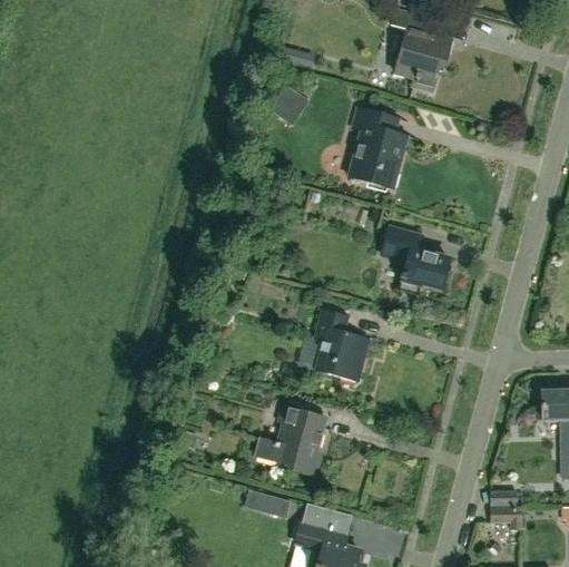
[(396,9),(392,25),(409,29),(402,54),(400,52),(394,71),(414,77),(412,84),(431,89),(438,65),(443,67),(451,39),(437,36),(441,21),(396,9)]
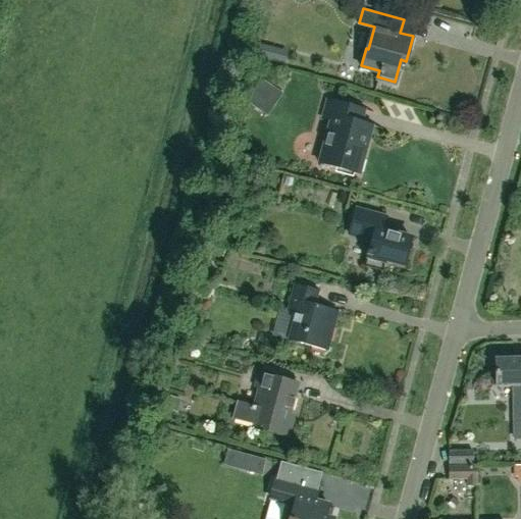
[(444,8),(441,18),(462,23),(464,13),(444,8)]
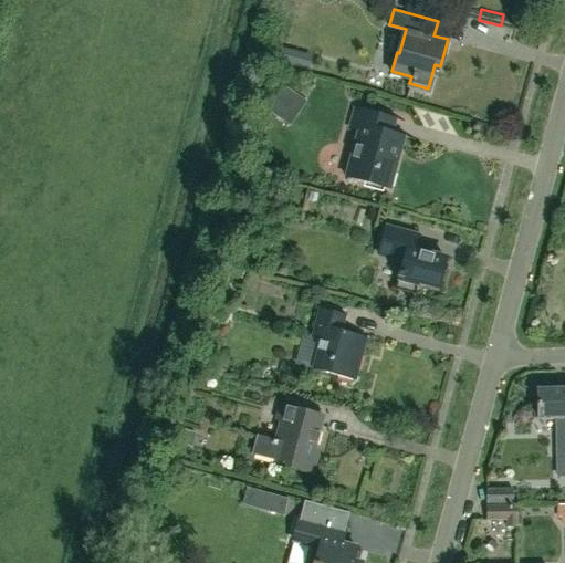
[(283,47),(280,60),(294,63),(299,50),(283,47)]
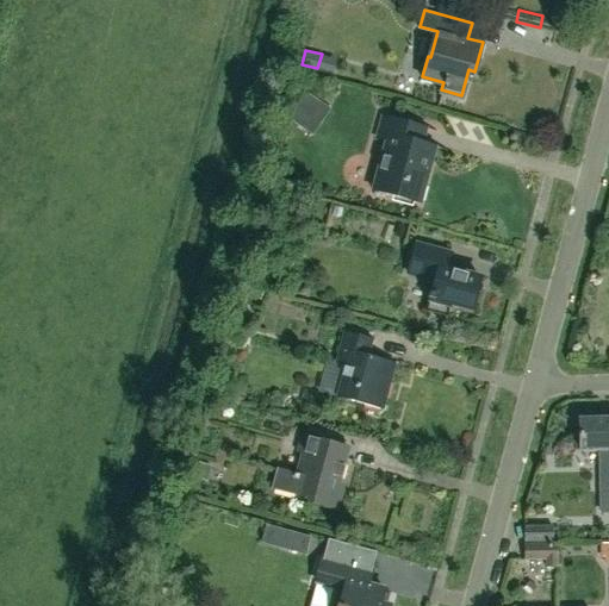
[(428,125),(381,113),(376,136),(387,139),(374,189),(418,201),(434,143),(424,141),(428,125)]
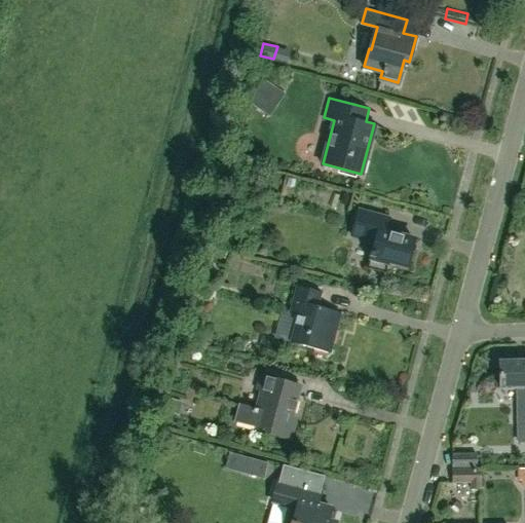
[(359,209),(351,234),(374,240),(368,267),(384,271),(387,260),(406,265),(413,237),(383,230),(387,217),(359,209)]
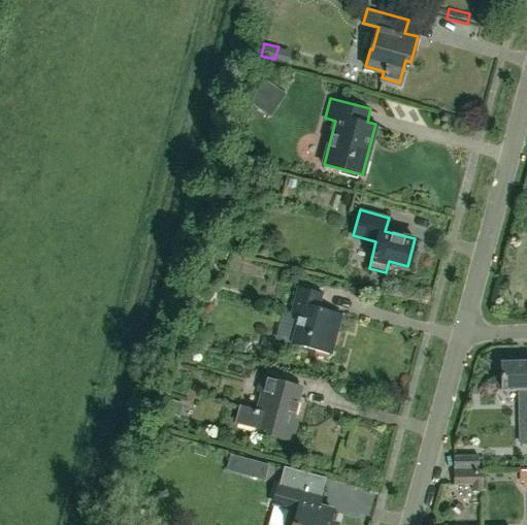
[(203,256),(198,273),(209,276),(215,259),(203,256)]
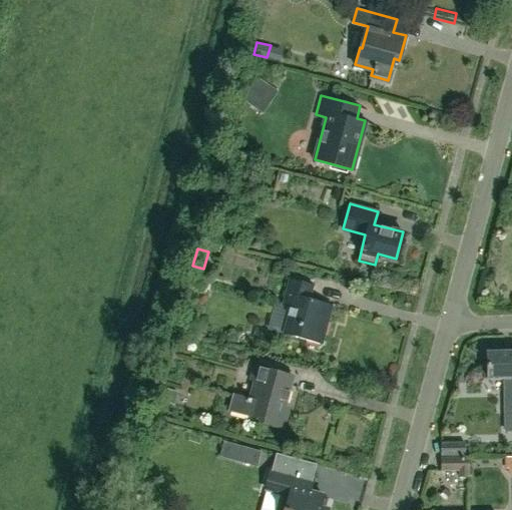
[(313,284),(290,277),(283,304),(291,306),(284,332),(322,343),(332,305),(309,298),(313,284)]
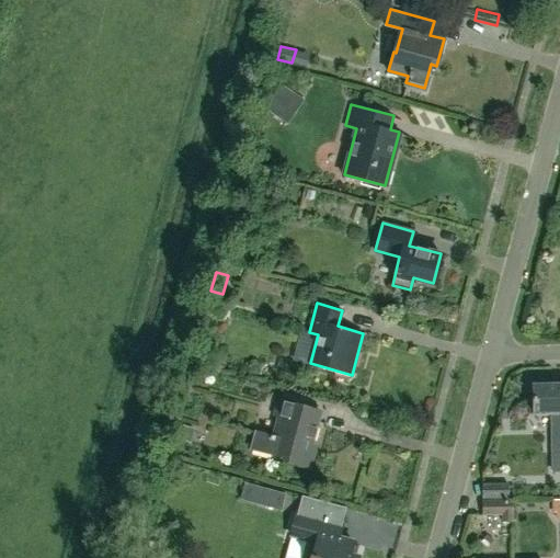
[(559,384),(555,385),(533,385),(533,400),(533,411),(535,411),(548,411),(552,411),(552,434),(559,434),(559,384)]
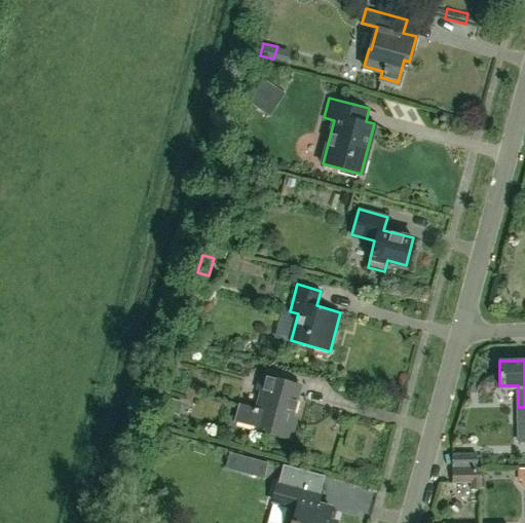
[(234,419),(253,424),(269,430),(268,433),(289,439),(293,423),(290,423),(300,385),(261,374),(257,387),(262,389),(257,407),(239,402),(234,419)]
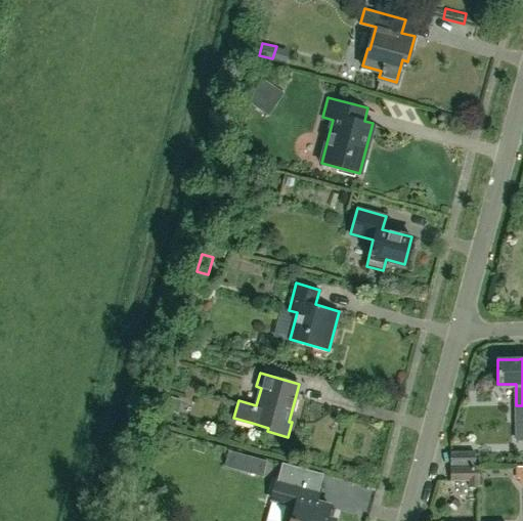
[(169,395),(165,408),(178,413),(182,399),(169,395)]
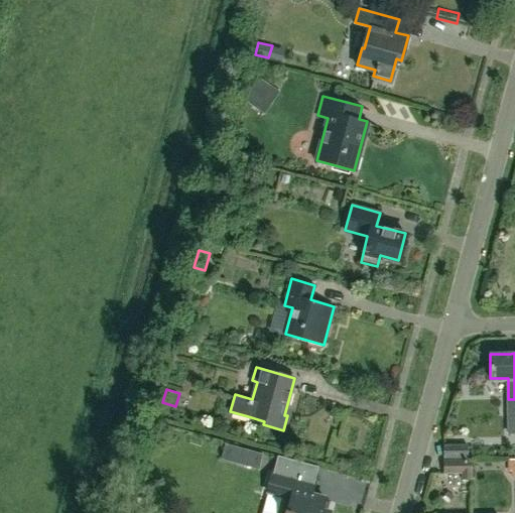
[(468,457),(468,442),(443,442),(443,457),(468,457)]
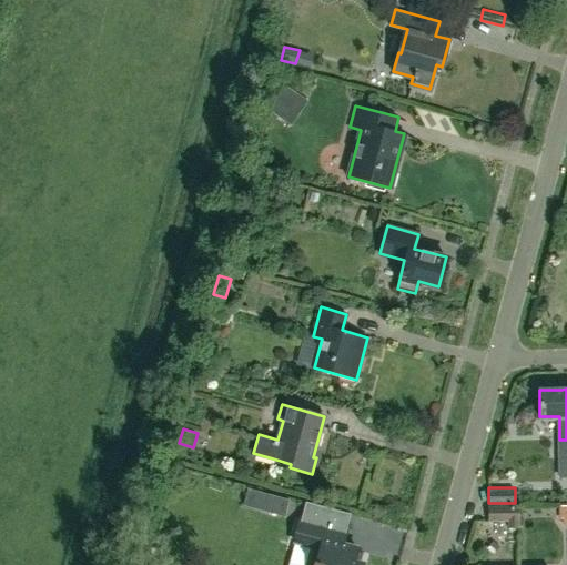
[(271,493),(266,510),(287,515),(292,498),(271,493)]
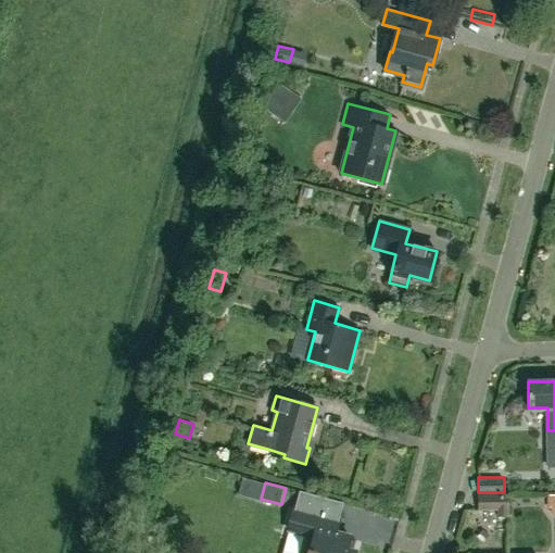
[(295,505),(289,529),(314,536),(308,552),(354,552),(355,550),(347,548),(351,535),(336,530),(339,517),(336,517),(340,500),(300,489),(295,505)]
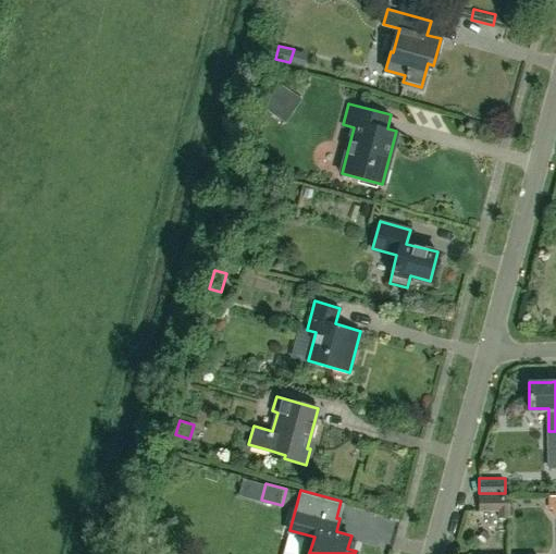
[(479,509),(498,508),(498,515),(508,515),(508,494),(479,494),(479,509)]
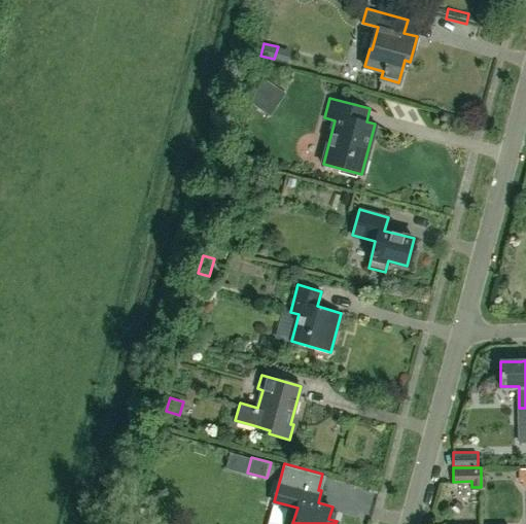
[(140,508),(137,518),(145,520),(148,510),(140,508)]
